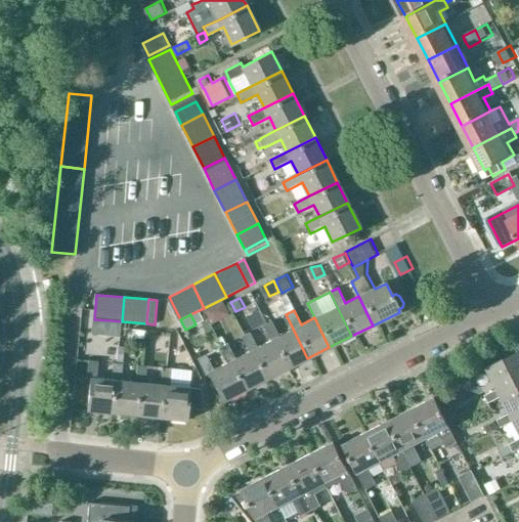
[(112,320),(110,335),(122,336),(123,321),(122,321),(112,320)]
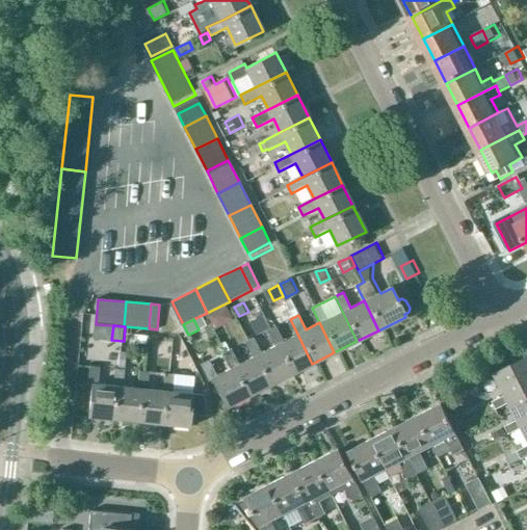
[(274,345),(290,375),(312,364),(297,334),(284,341),(275,325),(267,330),(274,345)]
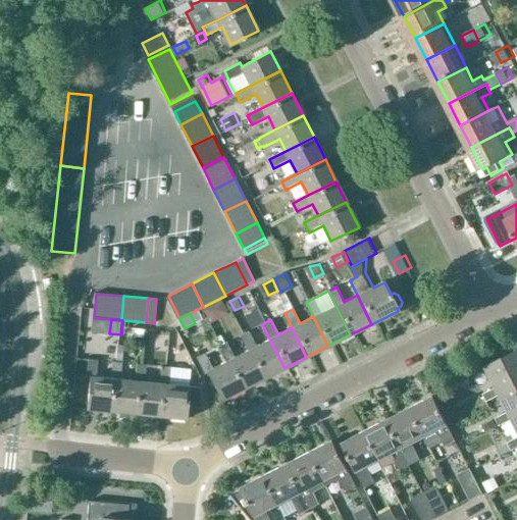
[(147,336),(147,328),(134,327),(134,334),(147,336)]
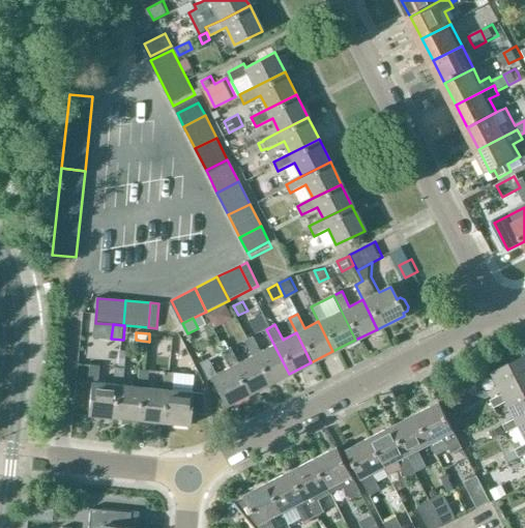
[(243,341),(252,355),(266,385),(289,374),(273,344),(259,350),(253,336),(243,341)]
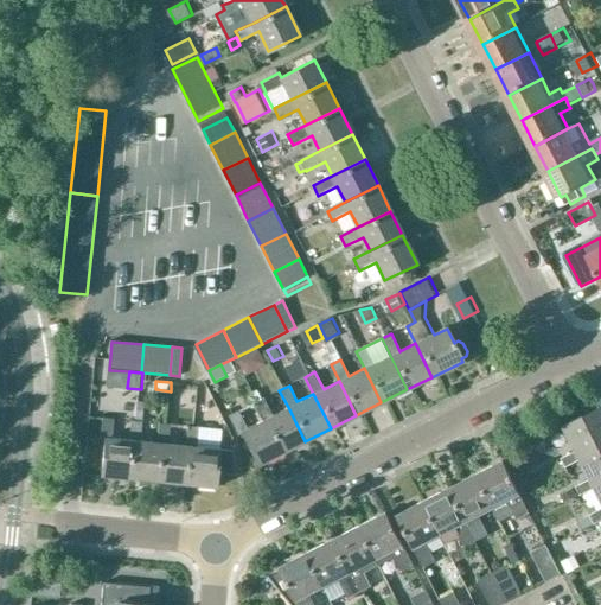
[(305,441),(288,407),(273,415),(263,397),(254,402),(263,420),(280,453),(305,441)]
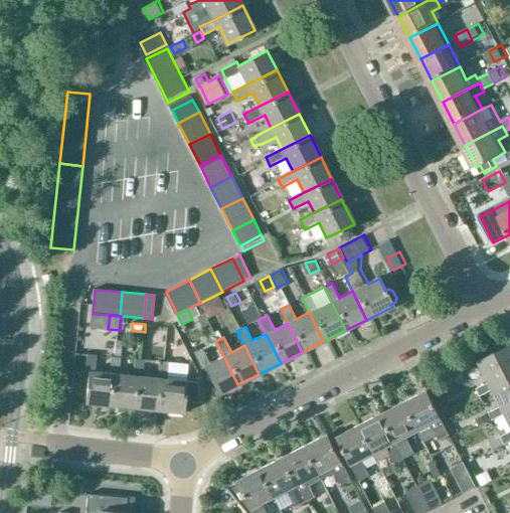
[(497,387),(509,381),(509,346),(483,360),(493,380),(481,386),(484,394),(497,387)]
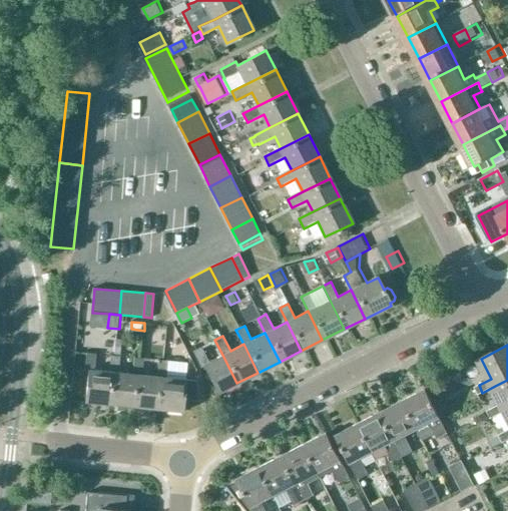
[(236,383),(222,355),(209,361),(202,347),(193,351),(201,367),(204,365),(218,392),(236,383)]
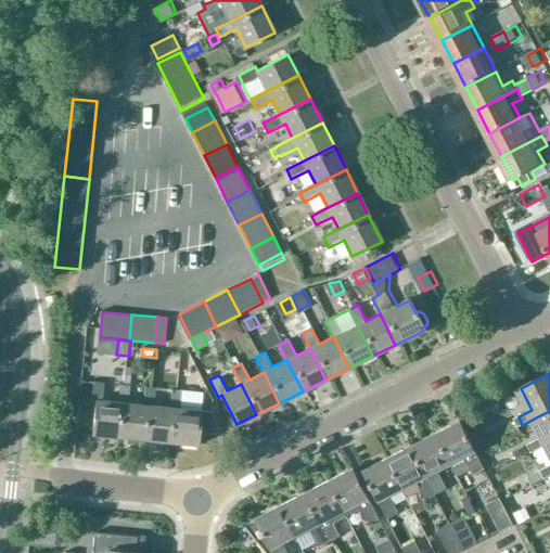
[(93,436),(116,438),(119,402),(103,400),(105,383),(94,382),(92,400),(97,400),(93,436)]
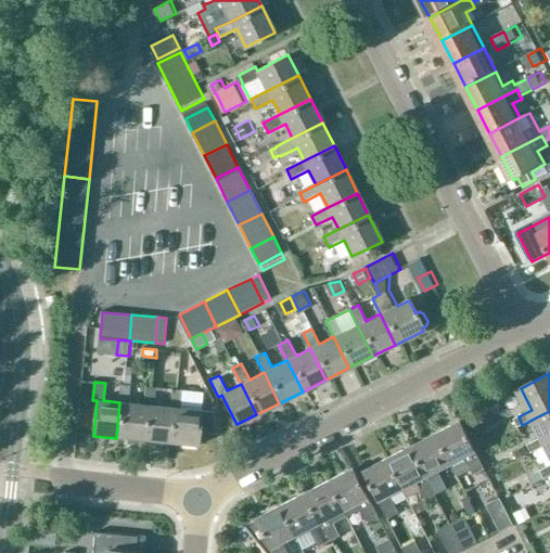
[(116,438),(141,440),(144,404),(129,403),(131,385),(120,384),(119,402),(116,438)]
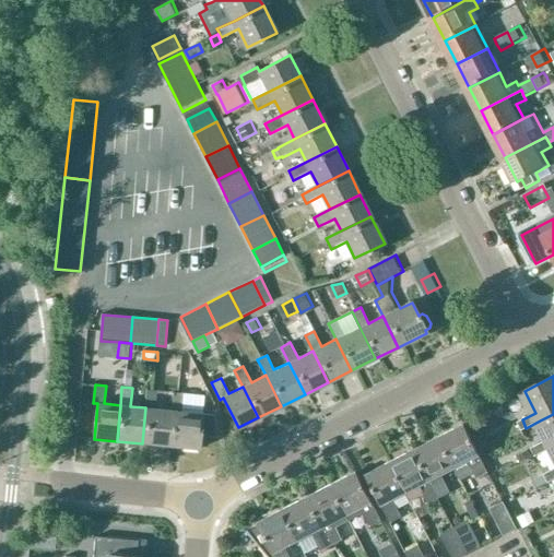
[(145,407),(142,443),(168,446),(172,411),(156,409),(157,390),(148,389),(145,407)]
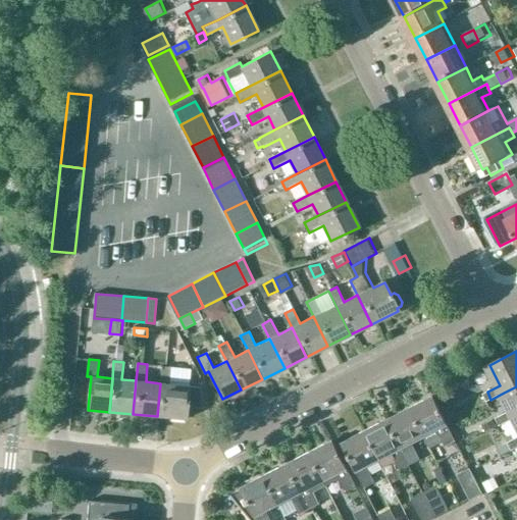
[(160,383),(157,416),(188,419),(189,404),(205,405),(202,385),(191,384),(191,386),(170,384),(171,367),(162,366),(160,383)]
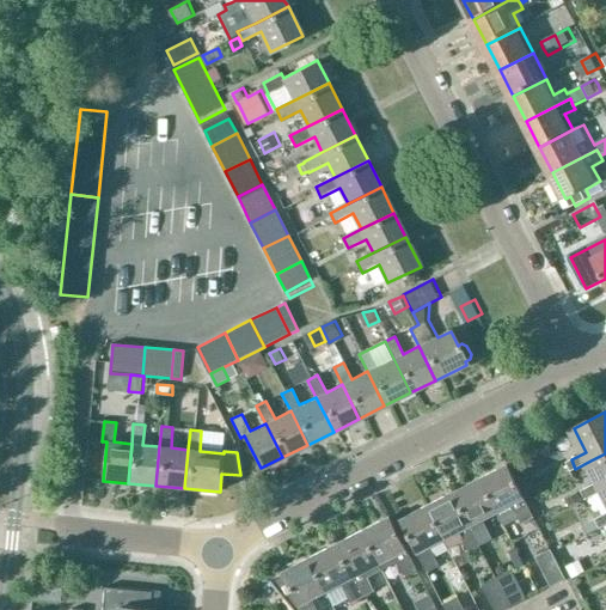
[(605,453),(591,461),(600,481),(586,488),(589,498),(605,489),(605,453)]
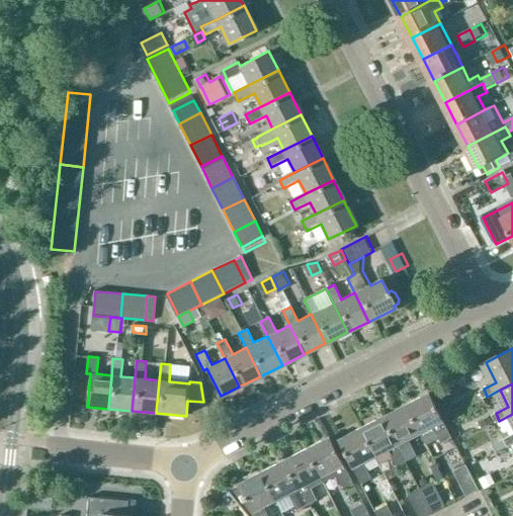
[(412,404),(427,433),(432,442),(444,436),(447,441),(457,436),(435,392),(412,404)]
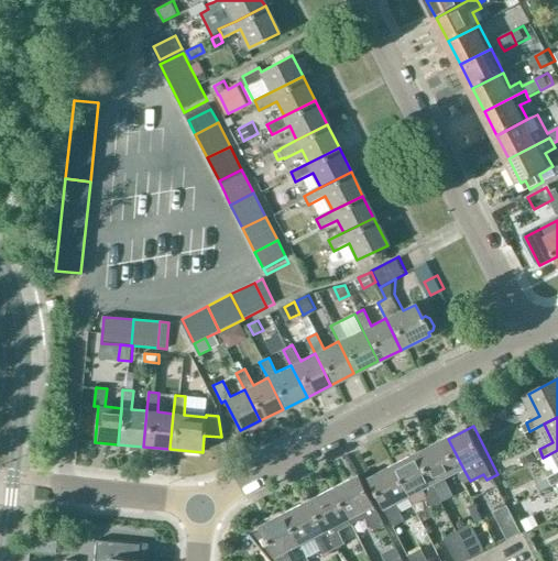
[(424,451),(449,499),(460,494),(451,477),(465,471),(448,439),(424,451)]
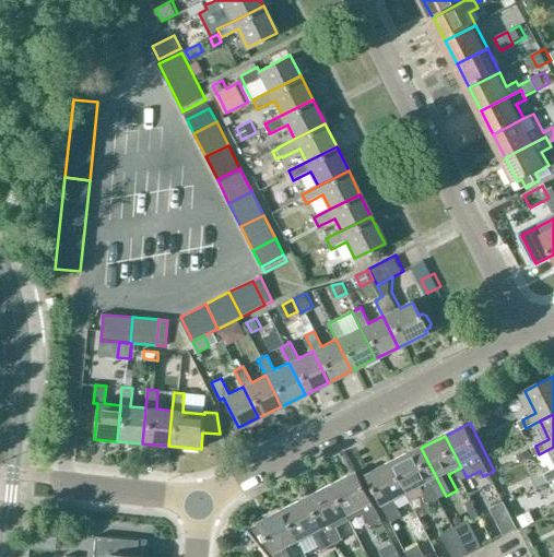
[(421,448),(397,460),(413,492),(416,499),(429,493),(434,502),(446,496),(421,448)]
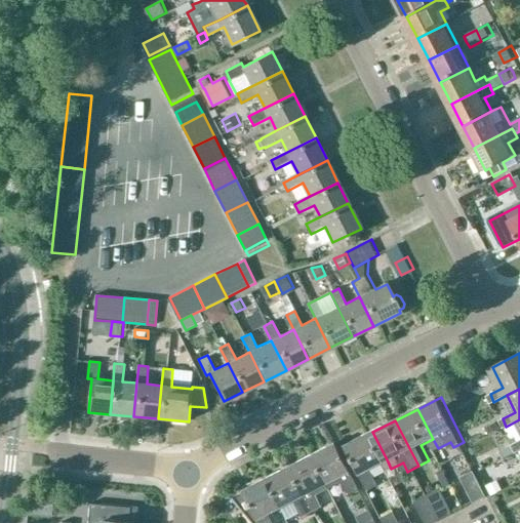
[(490,426),(493,433),(504,429),(501,420),(490,426)]
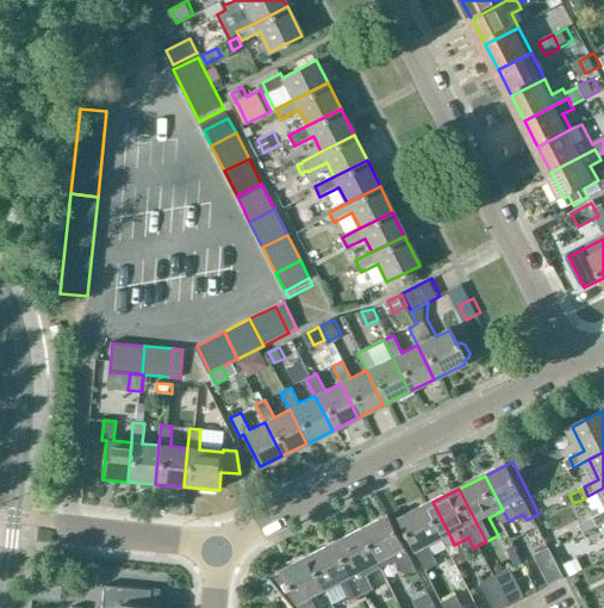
[(450,537),(433,502),(405,516),(433,569),(446,563),(436,544),(450,537)]
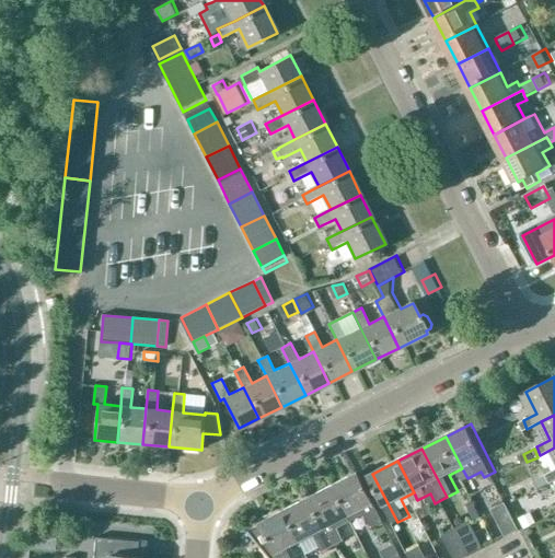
[(361,472),(338,483),(357,519),(368,513),(374,526),(388,520),(363,471),(361,472)]
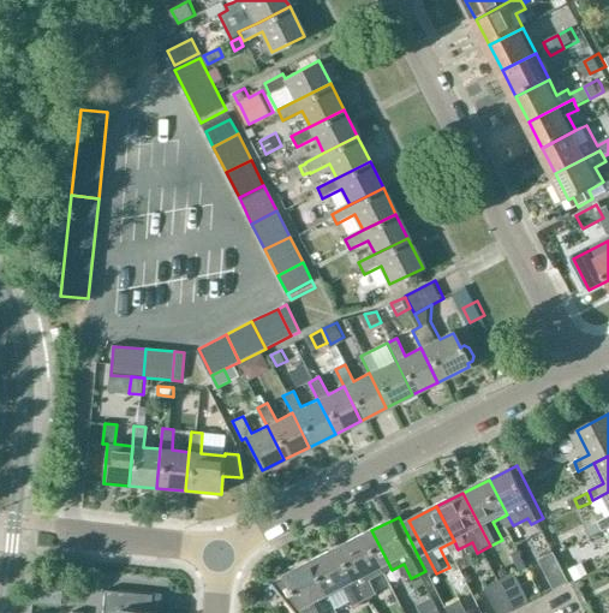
[(603,519),(590,525),(595,535),(607,528),(603,519)]
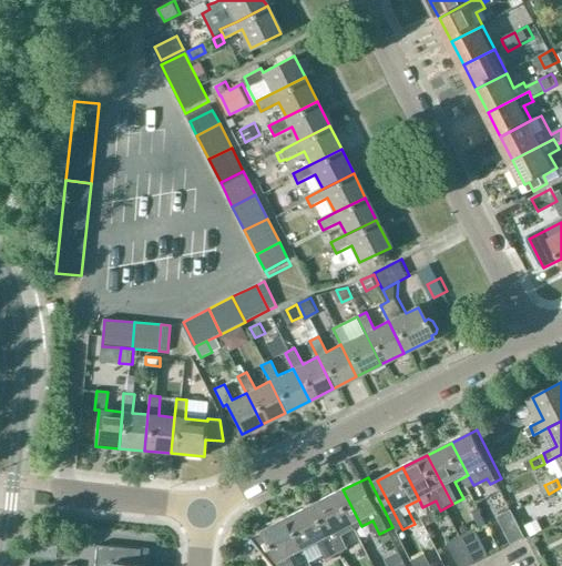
[(343,491),(318,503),(344,552),(354,547),(347,534),(359,527),(357,523),(359,522),(343,491)]
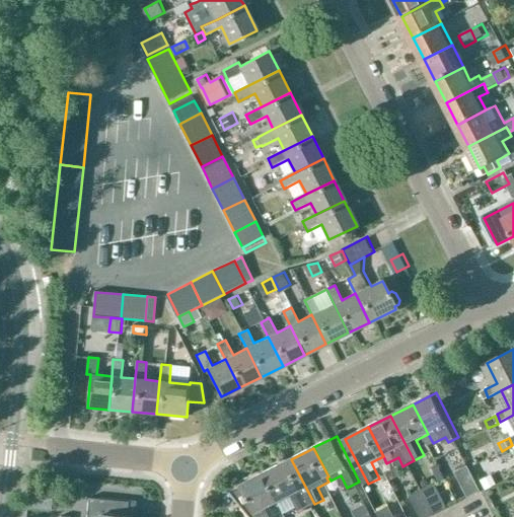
[(291,459),(269,470),(284,500),(296,494),(304,510),(314,504),(291,459)]
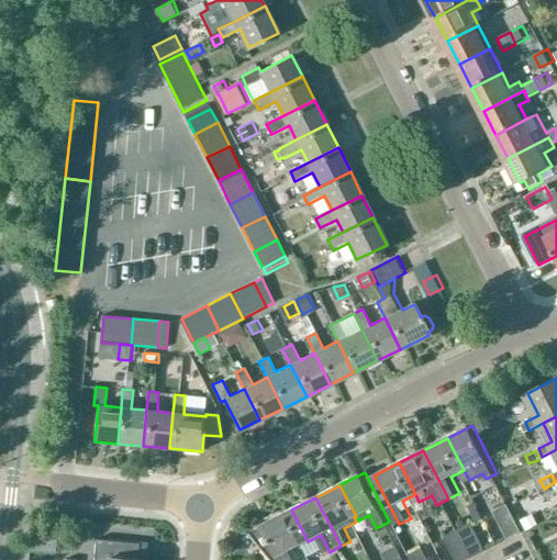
[(499,508),(512,535),(525,529),(511,502),(499,508)]
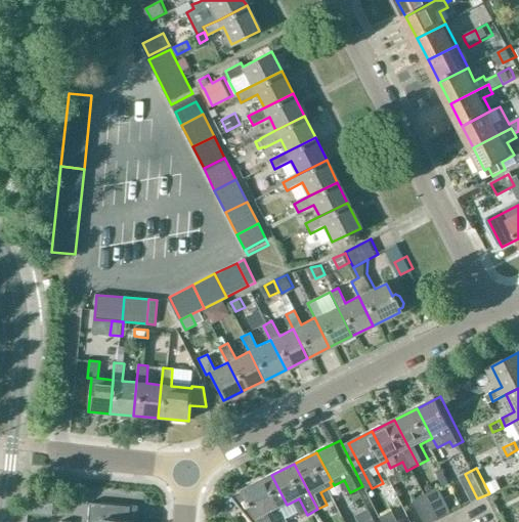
[(287,505),(271,475),(248,486),(258,507),(252,511),(250,509),(249,510),(259,521),(261,521),(265,520),(265,521),(279,521),(274,511),(287,505)]
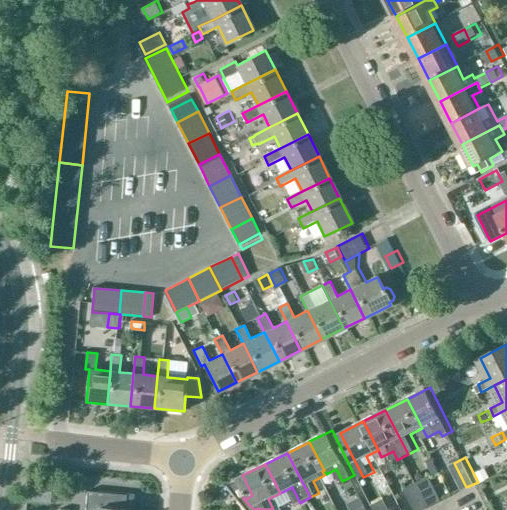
[(421,480),(434,505),(445,500),(433,474),(421,480)]
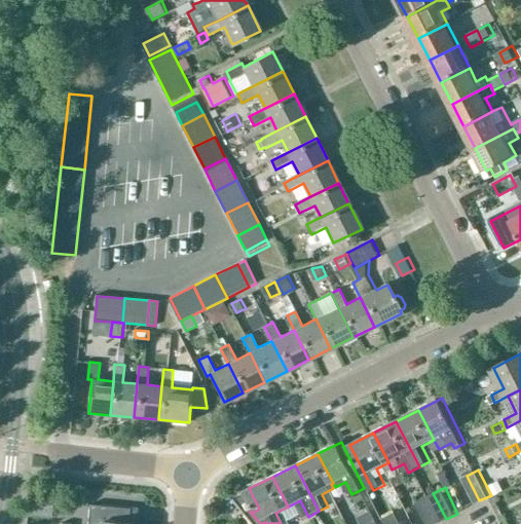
[(435,523),(446,519),(433,493),(420,499),(432,523),(435,523)]
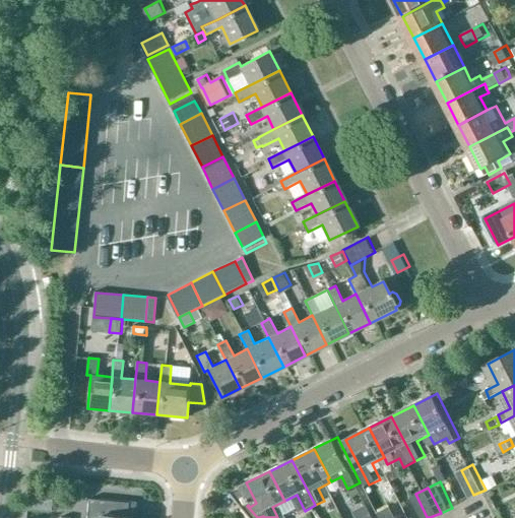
[(342,498),(352,511),(362,505),(350,491),(342,498)]
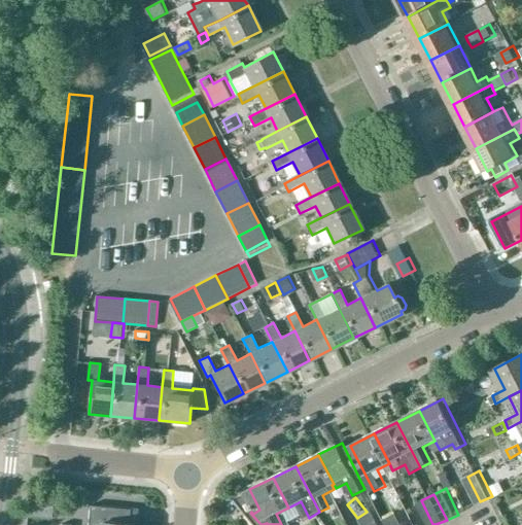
[(33,513),(57,516),(59,502),(34,499),(33,513)]
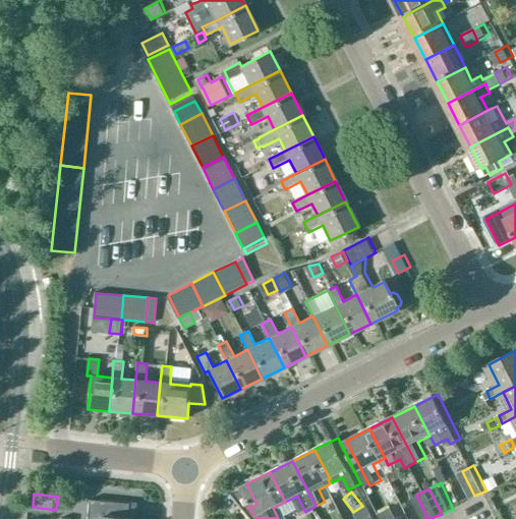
[(93,499),(90,518),(144,518),(145,518),(131,517),(132,503),(99,499),(93,499)]
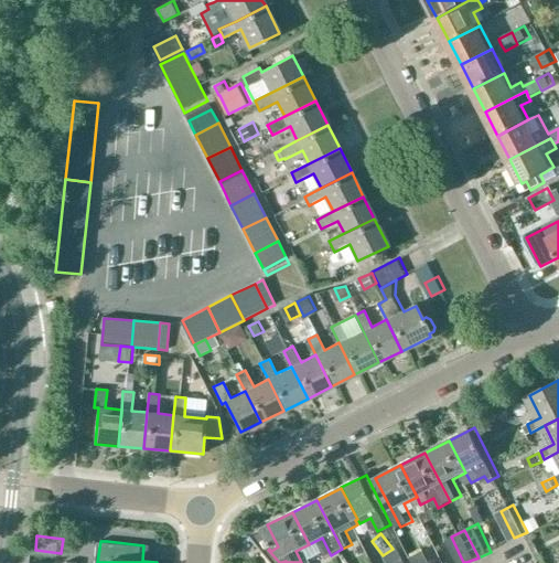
[(434,562),(428,549),(415,555),(418,562),(434,562)]
